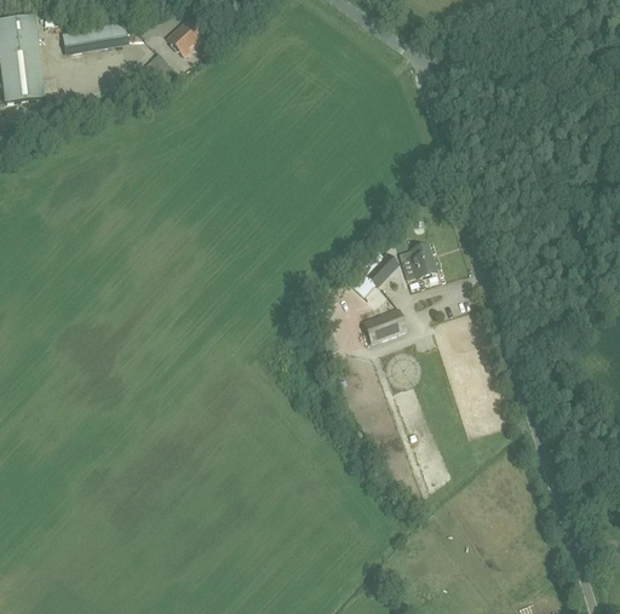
[(45,96),(35,13),(0,17),(0,57),(5,101),(45,96)]
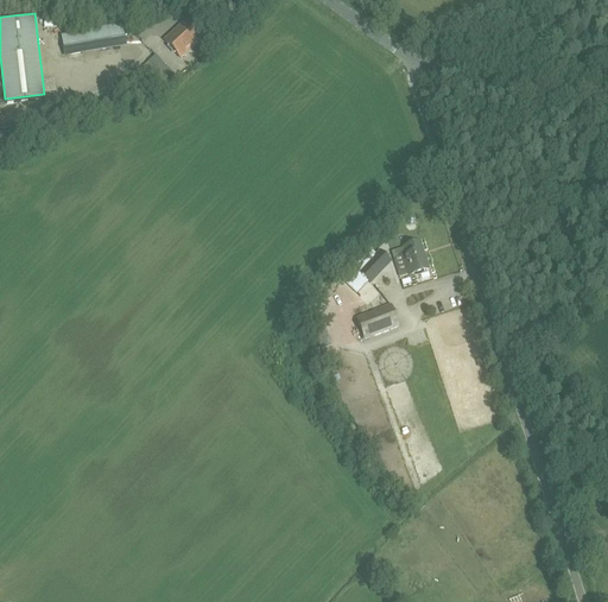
[(173,29),(172,27),(164,36),(181,52),(201,33),(184,17),(177,24),(173,29)]
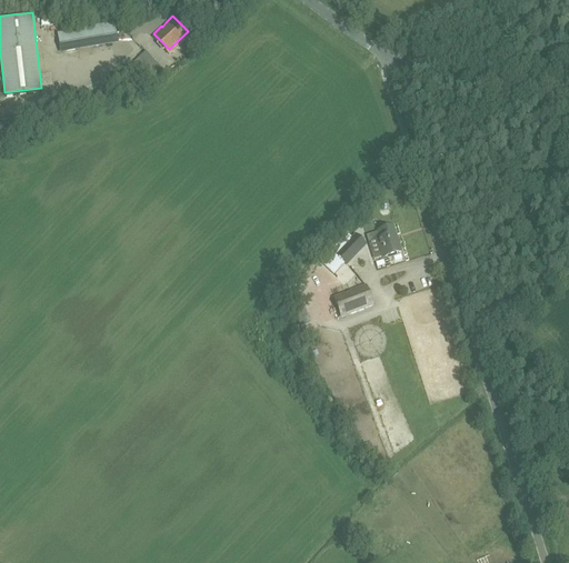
[(65,44),(63,30),(57,30),(57,20),(52,21),(53,46),(65,44)]
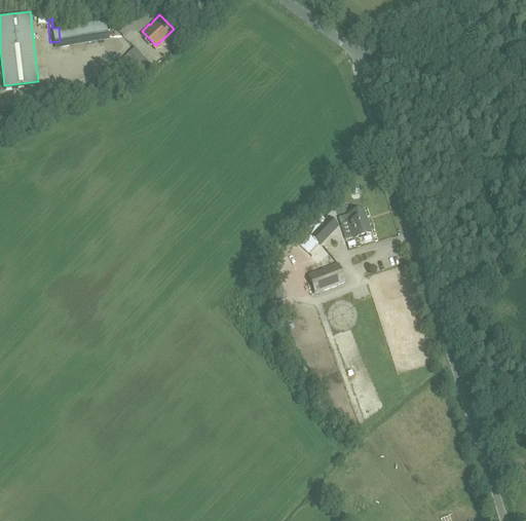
[(351,217),(348,218),(353,234),(371,229),(364,205),(349,209),(351,217)]
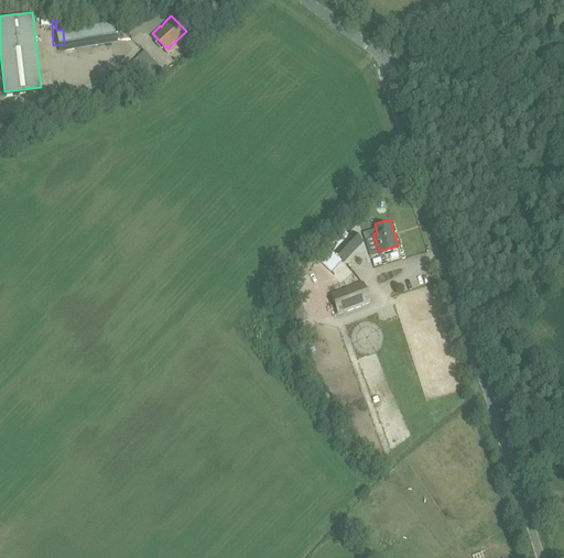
[(362,238),(357,233),(353,229),(347,234),(340,228),(317,252),(332,266),(342,255),(344,258),(362,238)]
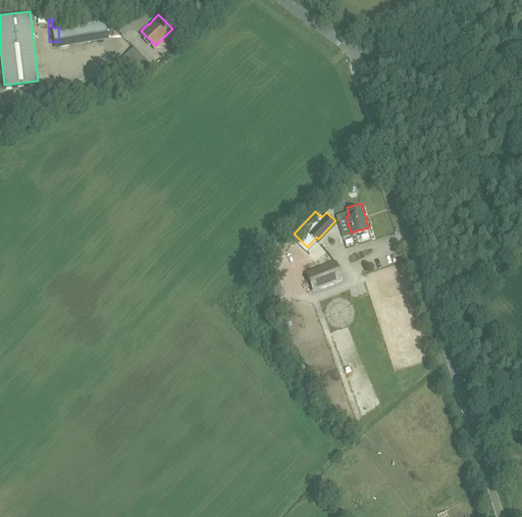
[(291,250),(300,245),(295,237),(285,242),(291,250)]
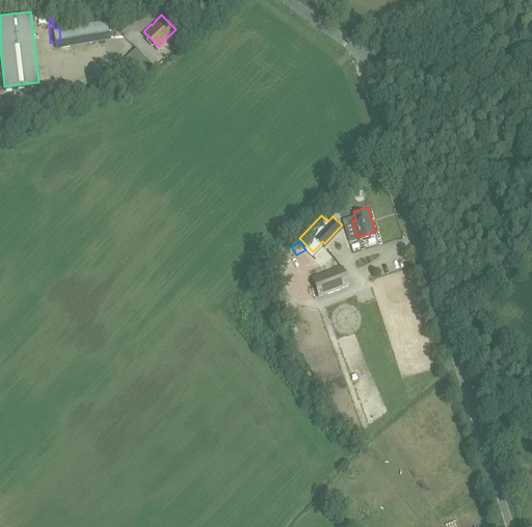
[(349,282),(342,263),(312,274),(319,293),(349,282)]
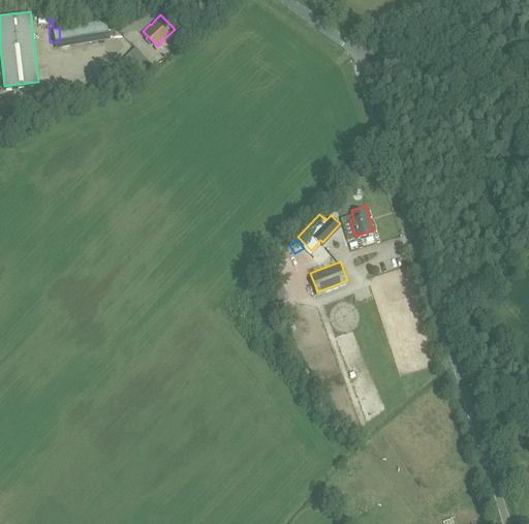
[(521,463),(512,465),(515,472),(523,470),(521,463)]
